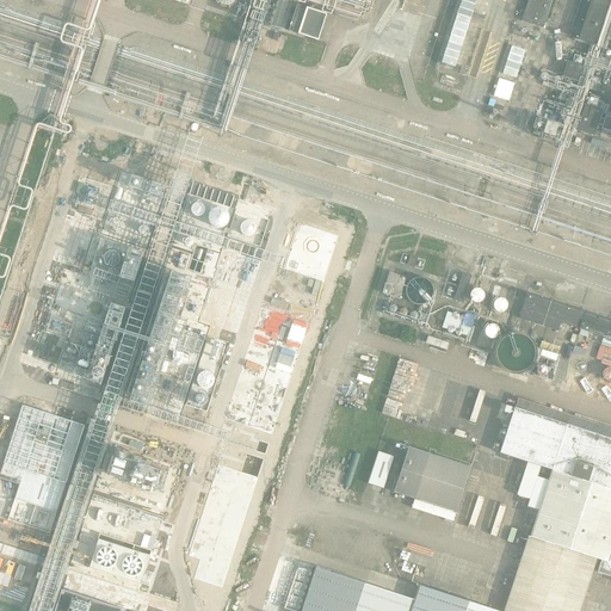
[(528,0),(522,22),(542,29),(551,0),(528,0)]
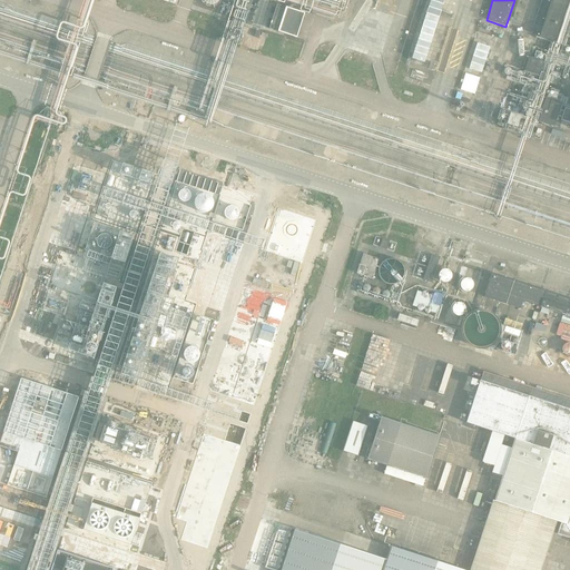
[(569,0),(550,0),(539,37),(550,40),(562,45),(569,19),(569,0)]
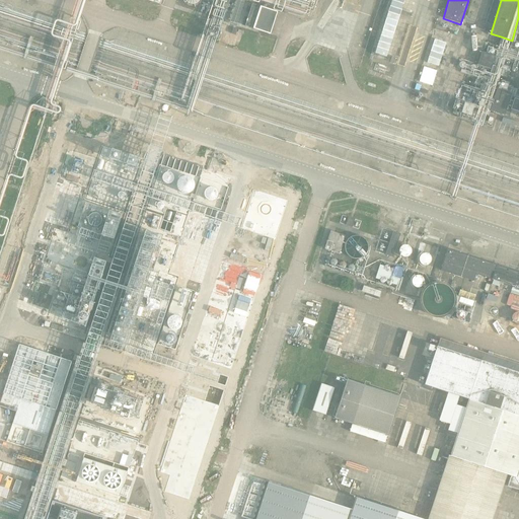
[(244,26),(270,35),(278,12),(252,4),(244,26)]
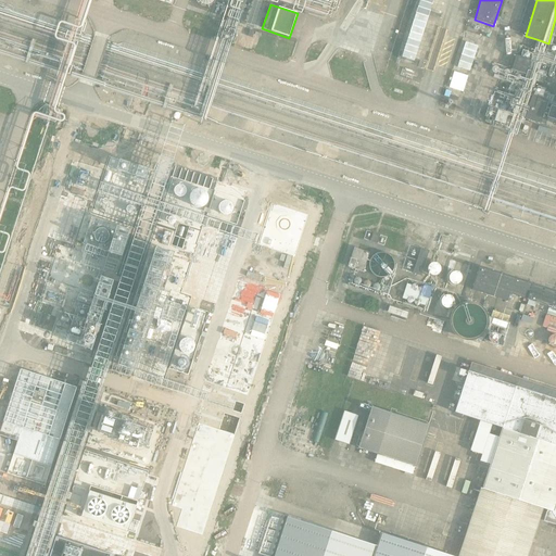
[(512,70),(526,74),(530,61),(516,57),(512,70)]
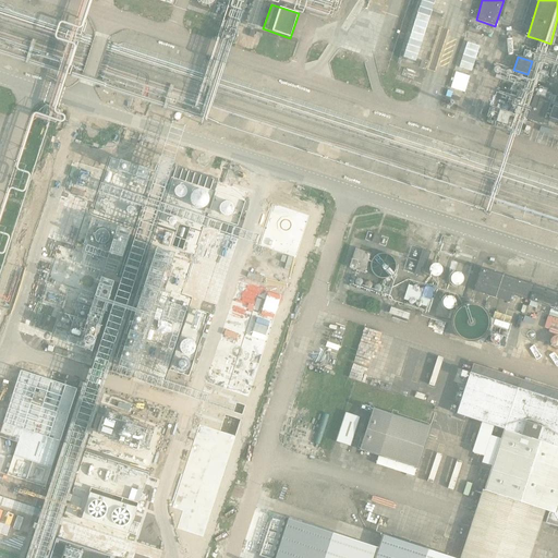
[(526,119),(542,124),(550,99),(534,94),(526,119)]
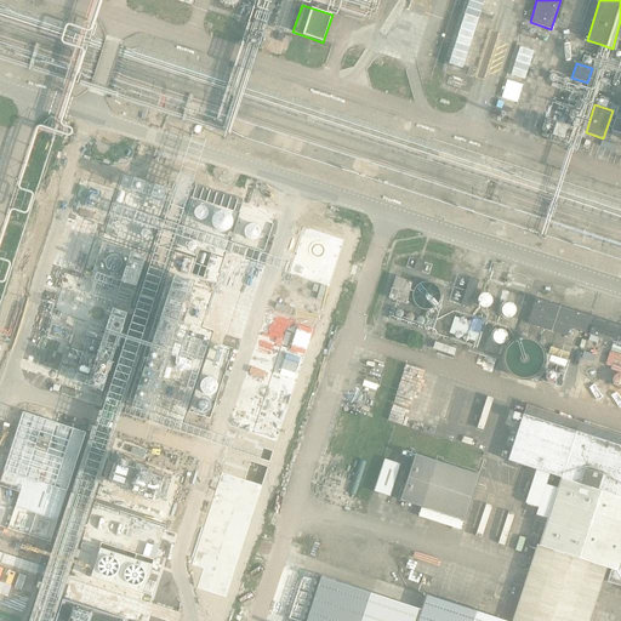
[(240,191),(214,182),(208,200),(234,209),(240,191)]
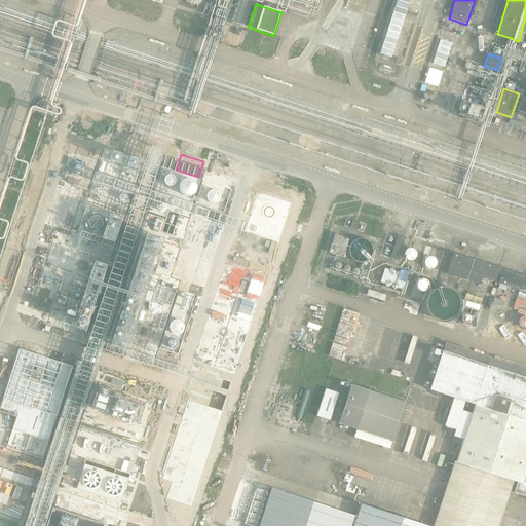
[(230,200),(237,178),(207,168),(199,190),(230,200)]
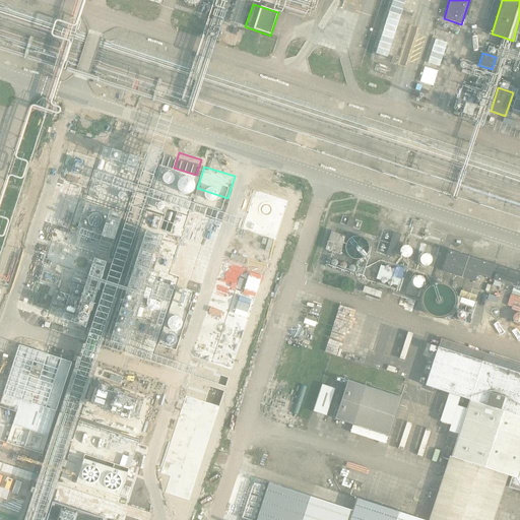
[(127,195),(124,206),(138,209),(140,198),(127,195)]
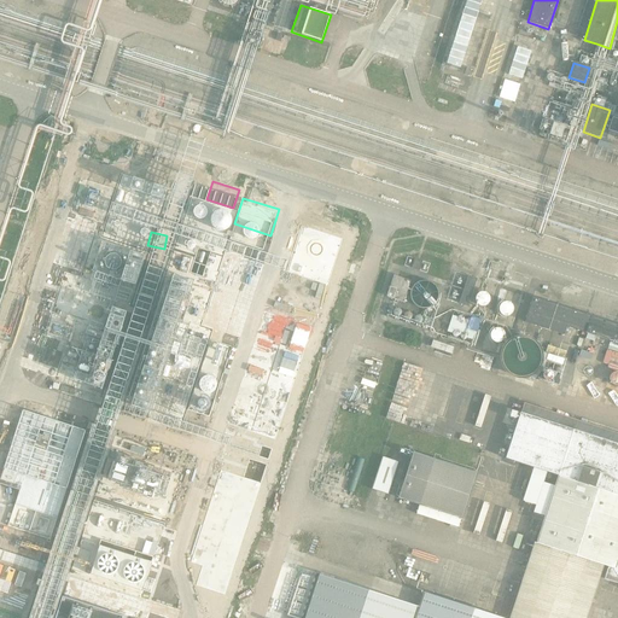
[(419,272),(423,261),(415,258),(412,269),(419,272)]
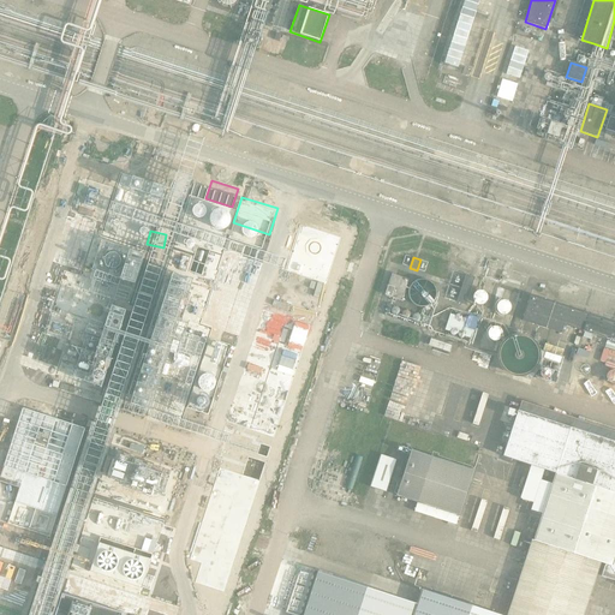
[(384,293),(401,299),(407,278),(390,273),(384,293)]
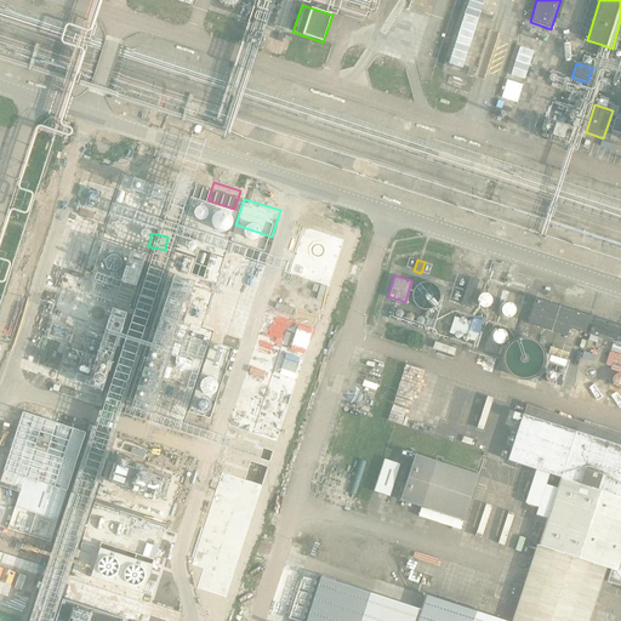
[(471,308),(479,280),(469,278),(461,306),(471,308)]
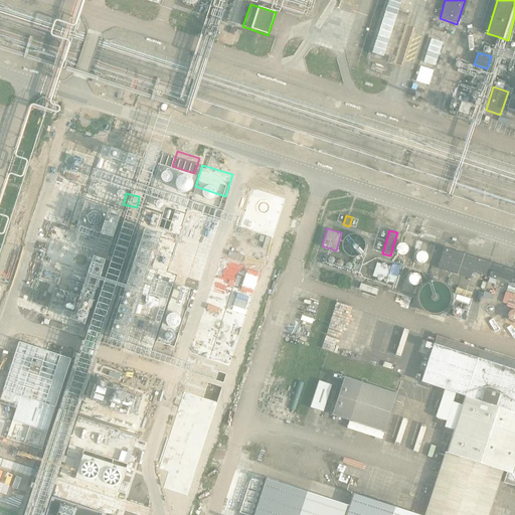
[(368,245),(368,244),(368,241),(367,239),(365,237),(363,236),(362,235),(358,235),(357,235),(354,236),(352,238),(350,241),(349,244),(350,246),(350,248),(352,251),(355,253),(358,254),(362,253),(365,251),(367,248),(368,245)]
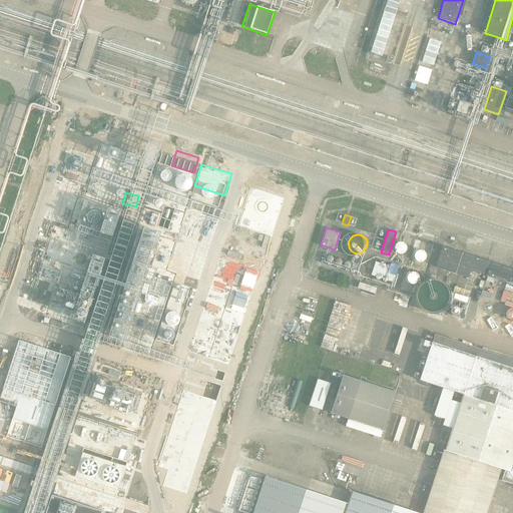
[(406,248),(406,247),(406,245),(405,243),(403,241),(400,241),(397,241),(395,242),(394,244),(393,247),(394,250),(395,252),(397,253),(399,254),(402,254),(404,253),(406,250),(406,248)]
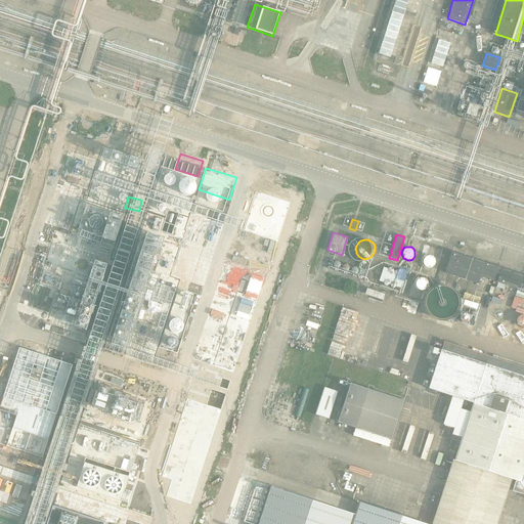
[(523,274),(451,252),(445,273),(478,285),(480,276),(523,291),(523,274)]
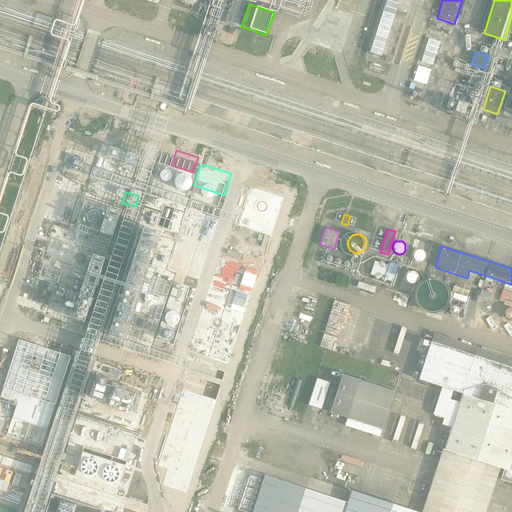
[(425,255),(425,252),(424,250),(422,249),(419,248),(416,248),(414,250),(413,252),(412,254),(412,256),(414,259),(416,260),(418,261),(421,261),(423,260),(425,257),(425,255)]
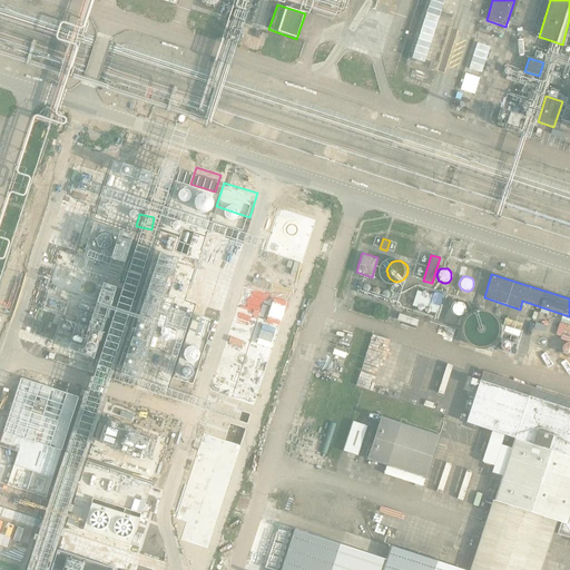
[(464,308),(463,306),(462,303),(460,302),(458,301),(454,301),(452,303),(450,305),(450,307),(450,311),(451,313),(454,315),(457,315),(459,315),(462,314),(463,312),(464,308)]
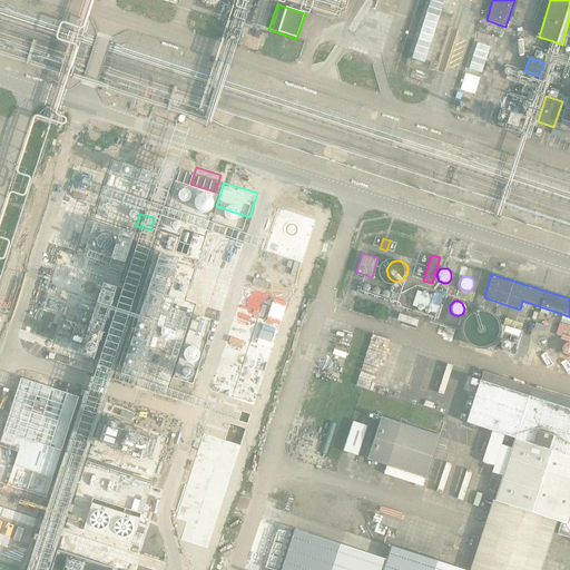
[(500,326),(500,323),(499,318),(497,315),(494,312),(491,310),(488,307),(485,306),(481,306),(478,306),(472,307),(469,310),(465,312),(463,314),(461,318),(460,322),(460,326),(460,330),(461,334),(463,338),(465,341),(468,343),(471,344),(475,346),(479,346),(483,346),(487,345),(491,344),(493,341),(497,338),(498,335),(500,331),(500,326)]
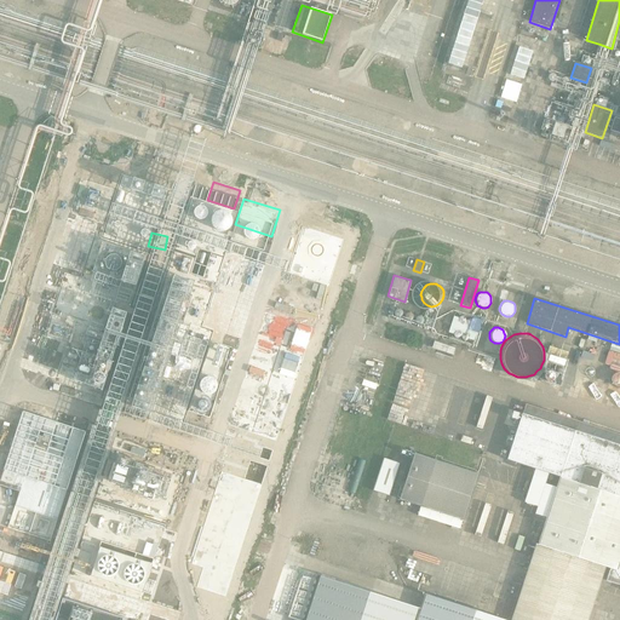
[(619,435),(526,405),(507,460),(534,469),(524,501),(539,506),(537,514),(546,517),(533,558),(555,566),(560,552),(610,569),(606,581),(619,585),(619,435)]
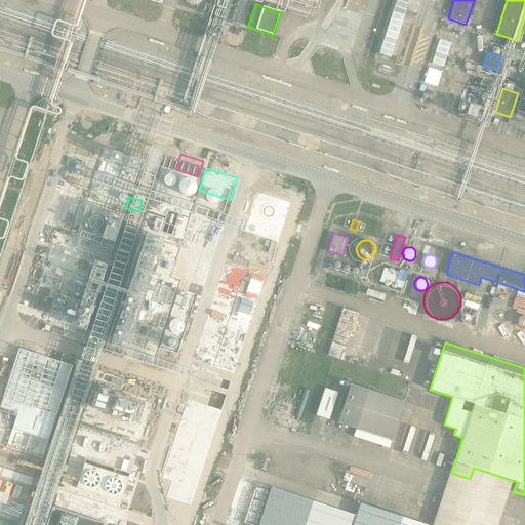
[(433,348),(430,358),(439,360),(442,350),(433,348)]
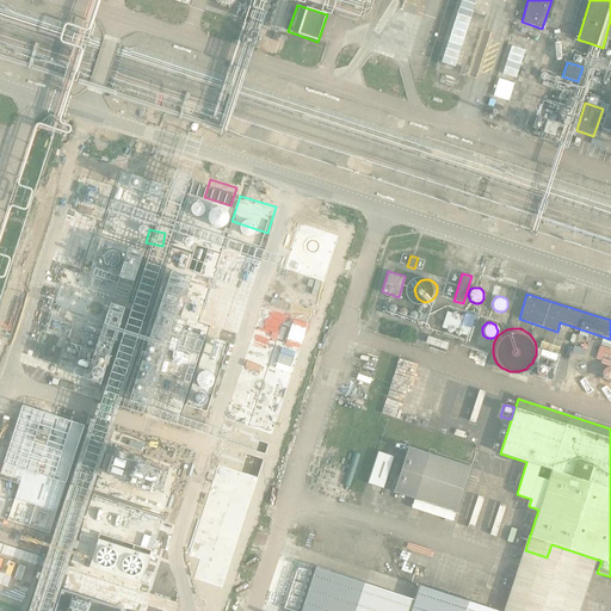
[(452,522),(470,468),(408,448),(394,493),(414,500),(412,508),(452,522)]
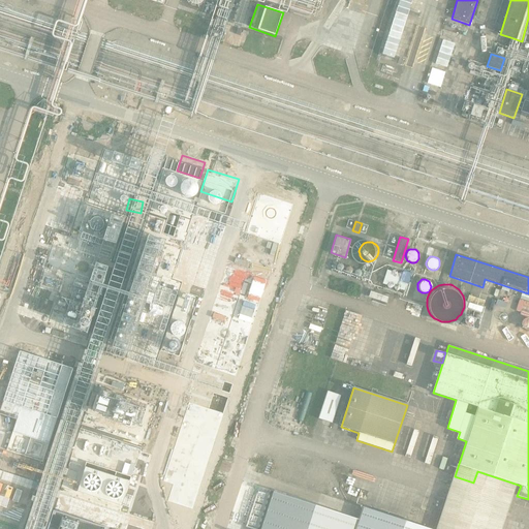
[(328,391),(318,418),(333,423),(342,396),(328,391)]
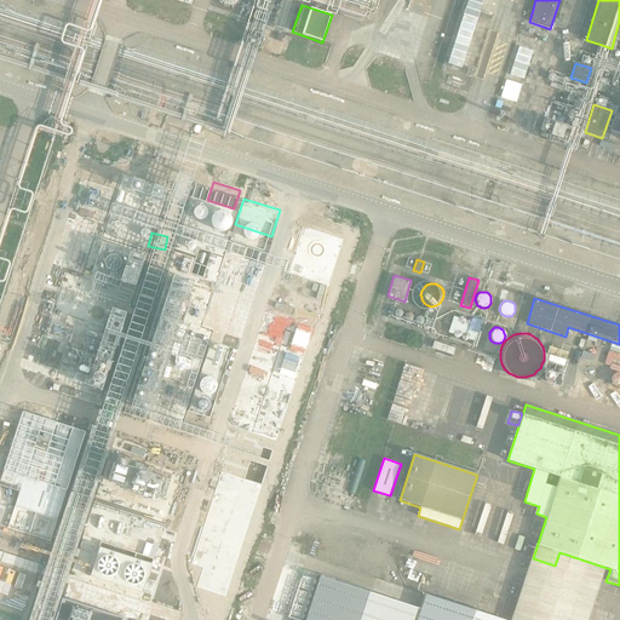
[(321,574),(305,619),(415,619),(420,607),(321,574)]
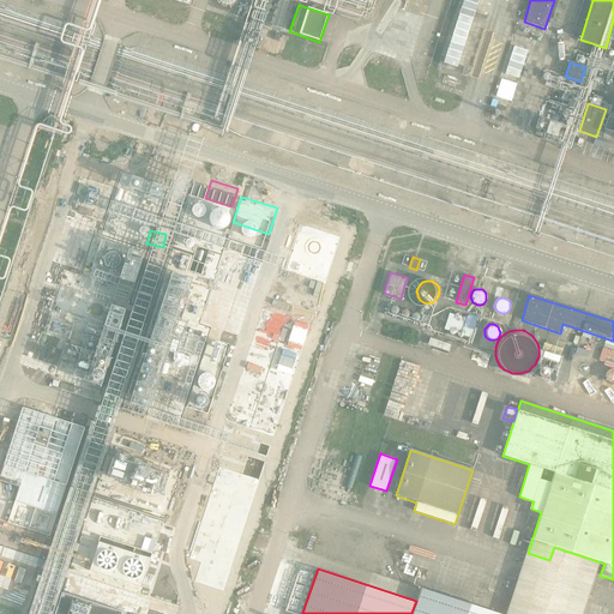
[(498,613),(420,589),(416,601),(411,613),(498,613)]
